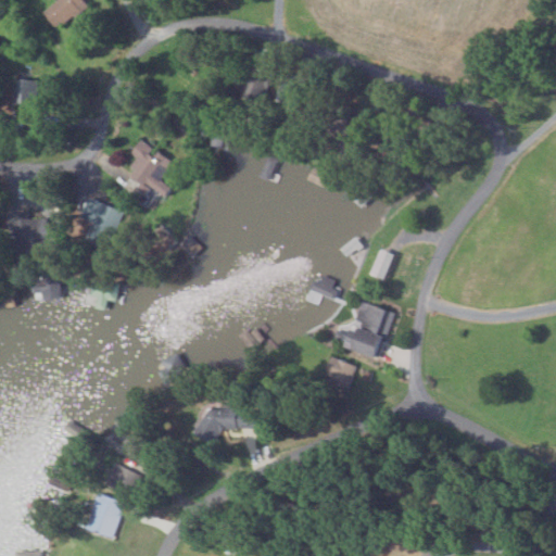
[(58,29),(87,3),(84,0),(57,0),(42,13),(58,29)]
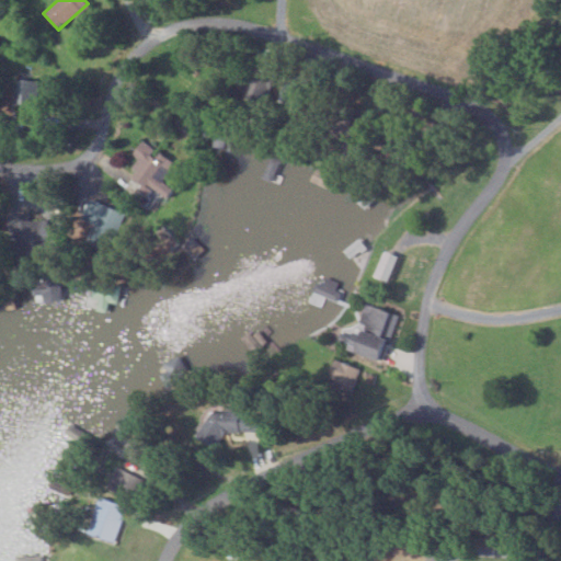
[(18,102),(36,102),(38,80),(19,79),(18,102)]
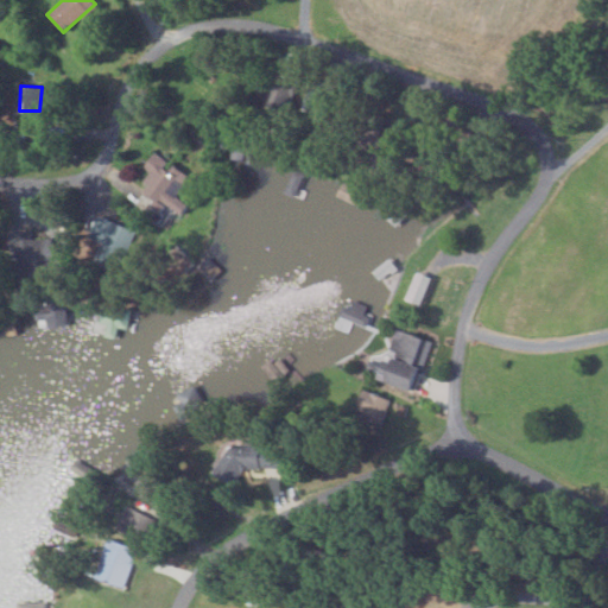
[(191,176),(154,152),(143,169),(149,172),(139,188),(163,203),(156,215),(160,219),(169,207),(179,214),(187,203),(177,197),(191,176)]
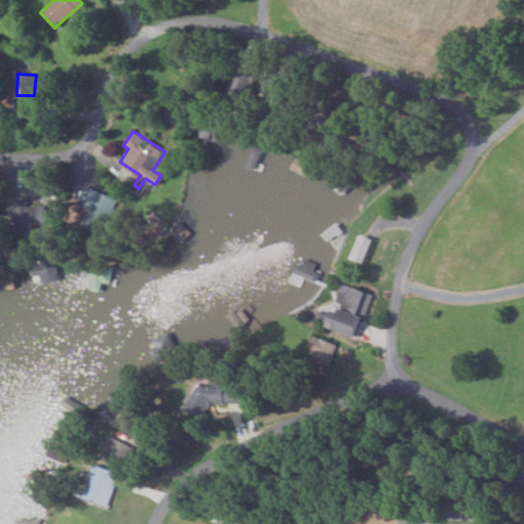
[(245,166),(254,170),(262,147),(253,144),(245,166)]
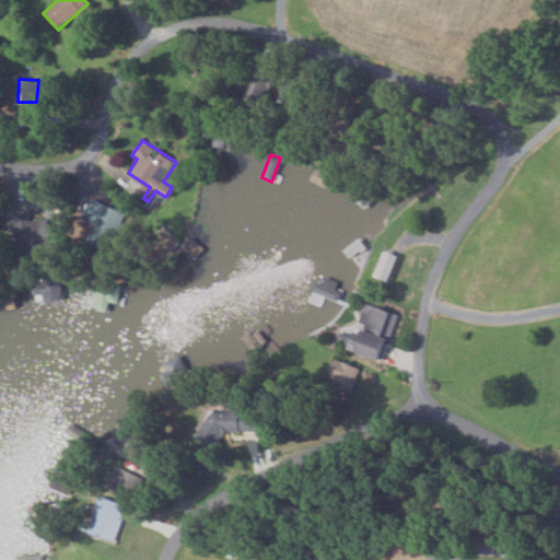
[(333,175),(314,168),(310,182),(328,188),(333,175)]
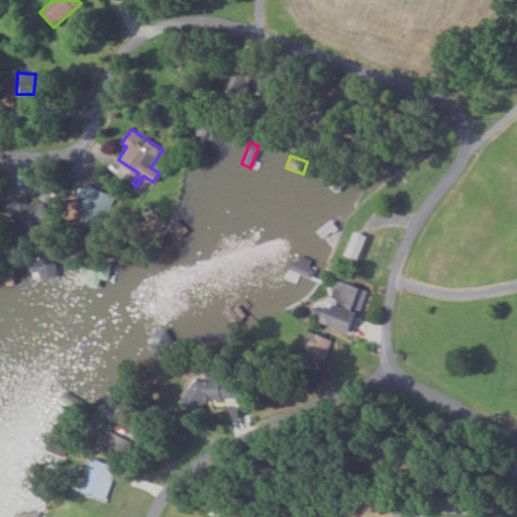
[(114,197),(84,183),(75,201),(88,207),(81,222),(99,230),(114,197)]
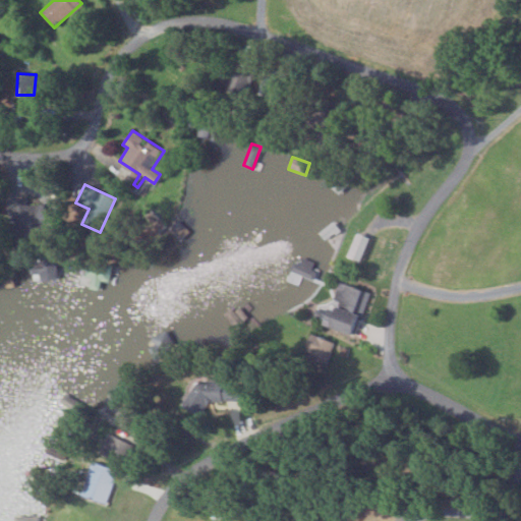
[(361,261),(369,237),(357,233),(349,255),(361,261)]
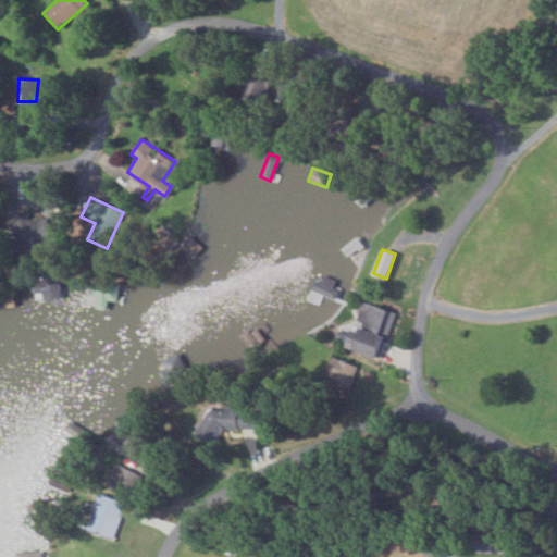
[(334,300),(339,291),(333,287),(336,281),(320,273),(312,289),(334,300)]
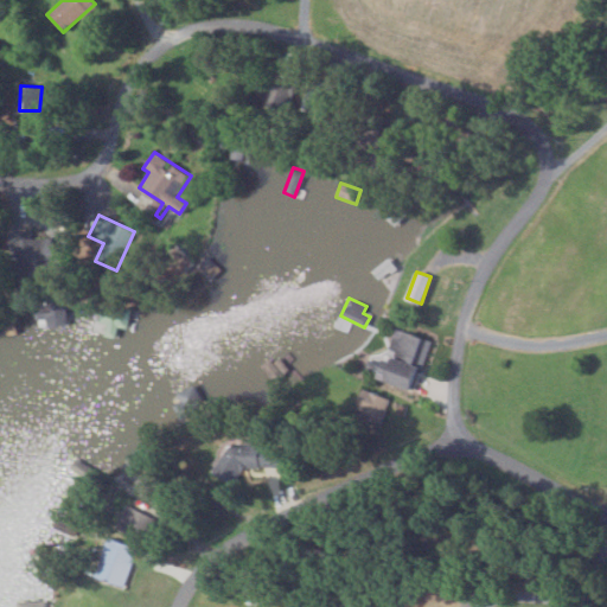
[(127,328),(132,311),(100,302),(93,330),(115,336),(119,326),(127,328)]
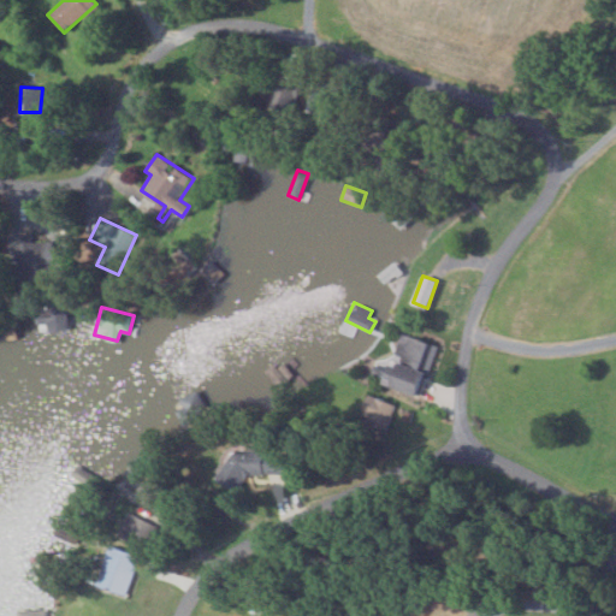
[(35,312),(37,332),(67,329),(66,308),(35,312)]
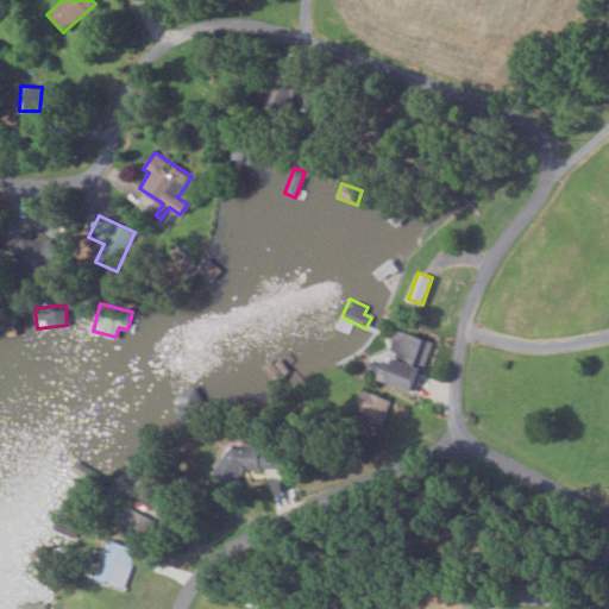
[(431,343),(396,330),(388,350),(396,353),(393,363),(384,360),(377,380),(413,393),(431,343)]
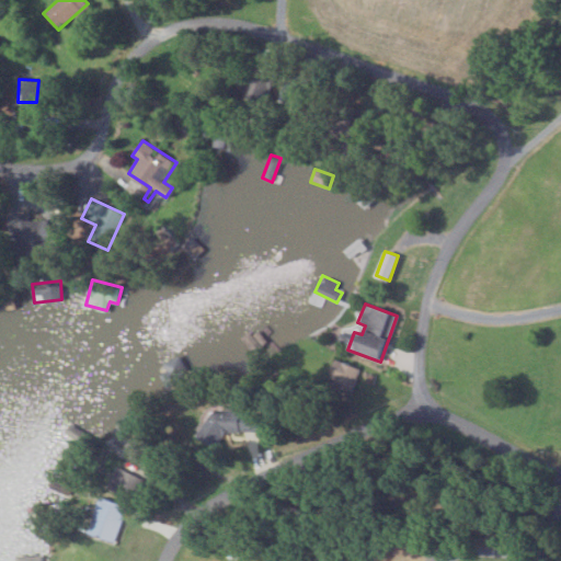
[(325,386),(348,395),(357,368),(334,359),(325,386)]
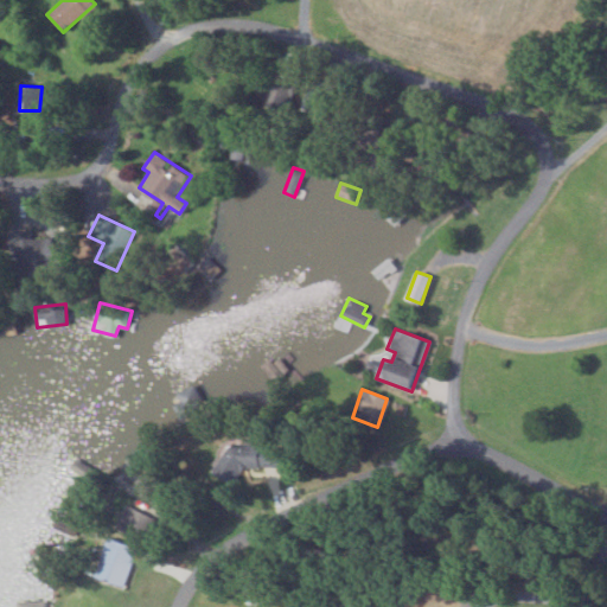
[(240,479),(240,468),(257,468),(259,436),(222,436),(221,479),(240,479)]
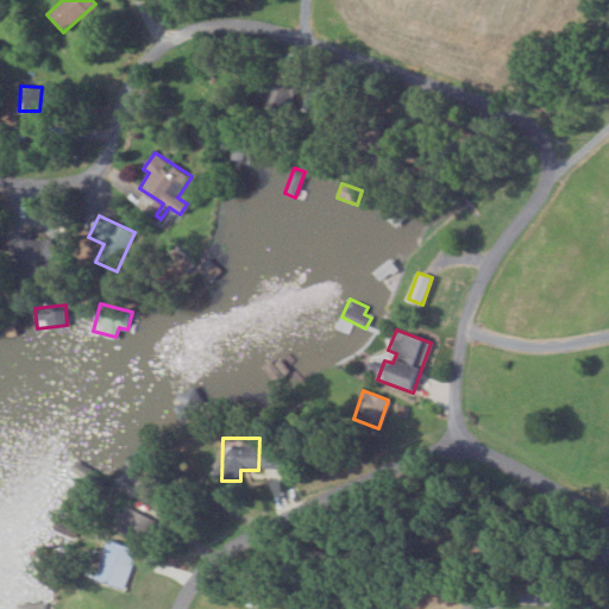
[(152,518),(125,508),(117,533),(144,542),(152,518)]
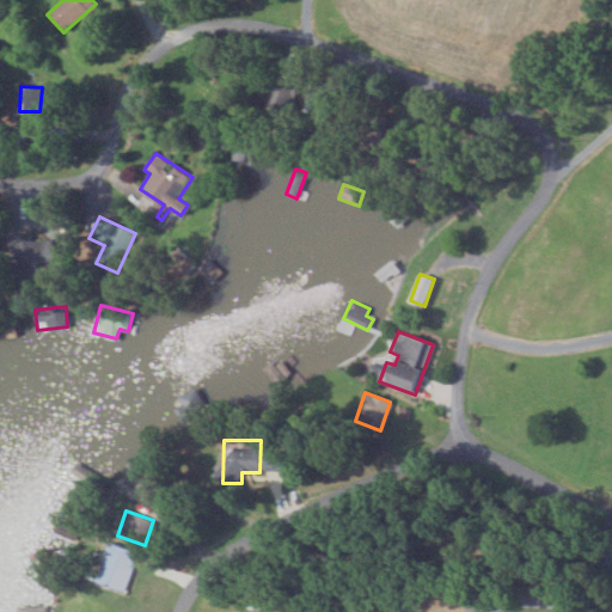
[(123,592),(138,552),(109,543),(95,581),(123,592)]
